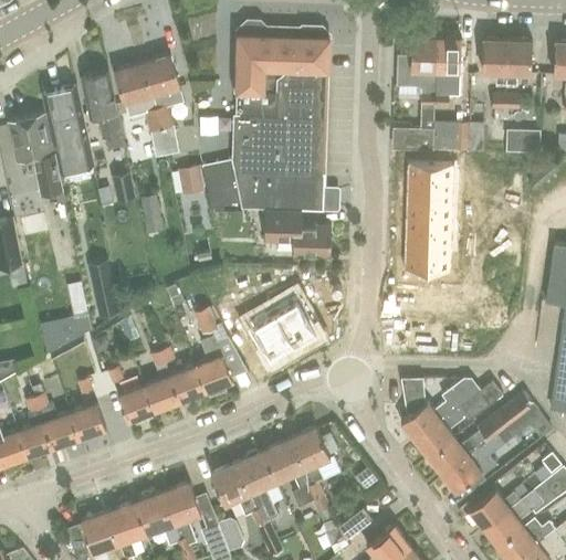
[(232,158),(201,165),(210,211),(240,205),(241,210),(265,211),(265,212),(279,212),(300,212),(321,212),(322,193),(328,70),(329,39),(239,35),(237,93),(239,93),(238,115),(233,115),(232,158)]
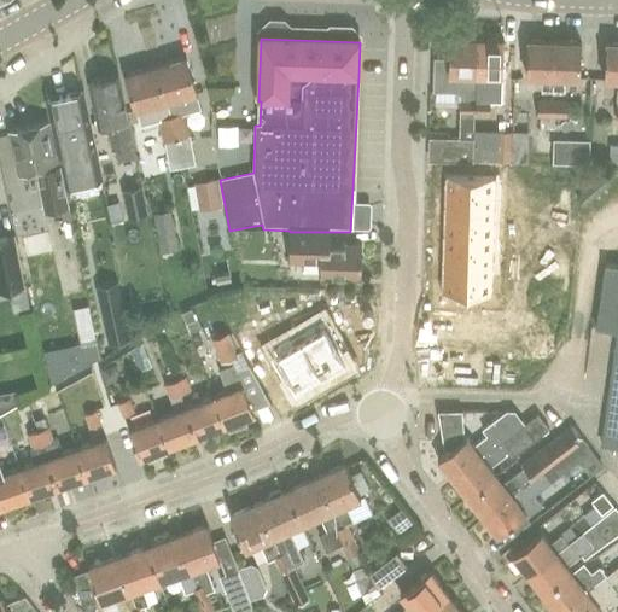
[(474,117),(476,117),(476,97),(477,41),(450,41),(449,60),(433,60),(432,95),(455,95),(460,98),(459,141),(448,141),(447,165),(472,165),(472,164),(474,164),(474,134),(473,134),(474,117)]
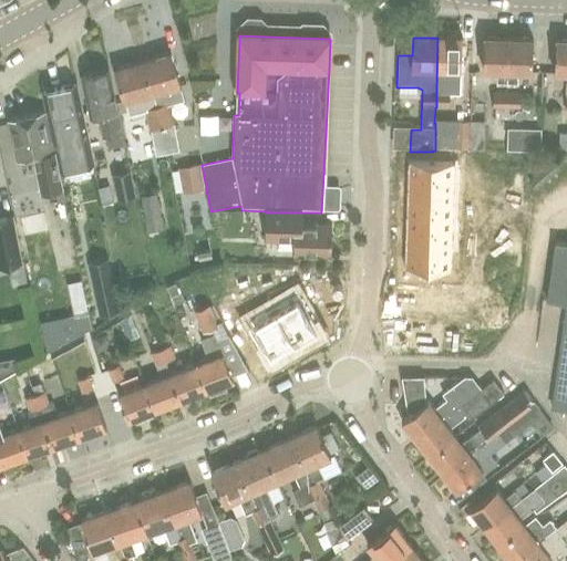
[(462,39),(437,38),(436,89),(436,107),(449,107),(450,72),(461,72),(462,39)]
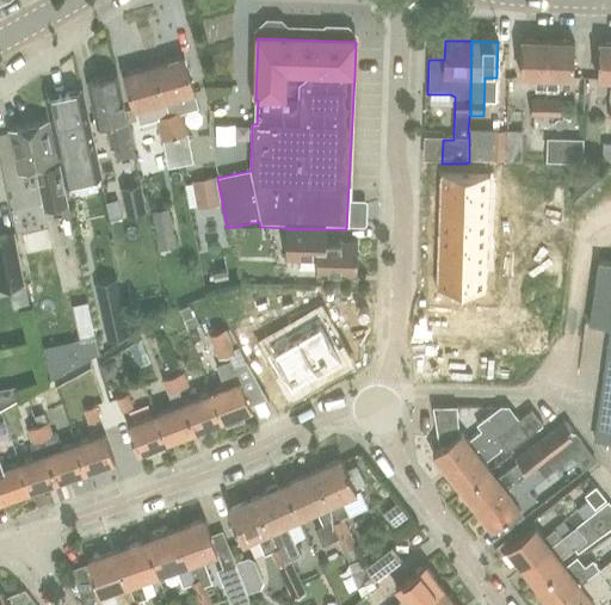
[(536,93),(547,93),(548,43),(522,42),(520,78),(536,79),(536,93)]
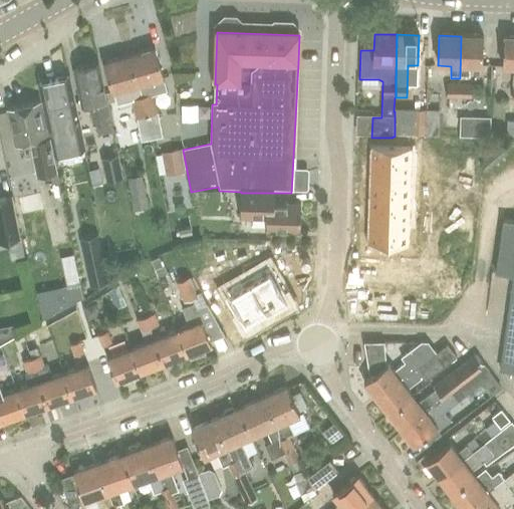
[(482,66),(483,37),(461,36),(460,78),(470,78),(470,66),(482,66)]
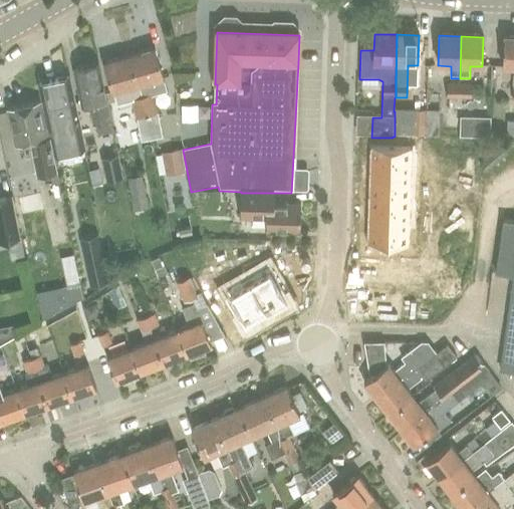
[(513,104),(513,37),(506,37),(503,67),(513,67),(513,77),(513,91),(513,90),(513,95),(513,105),(513,104)]
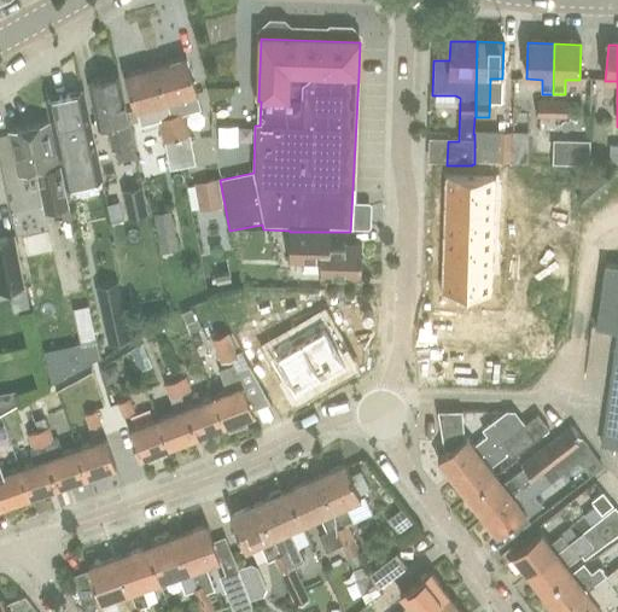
[(155,68),(165,105),(196,97),(185,59),(155,68)]
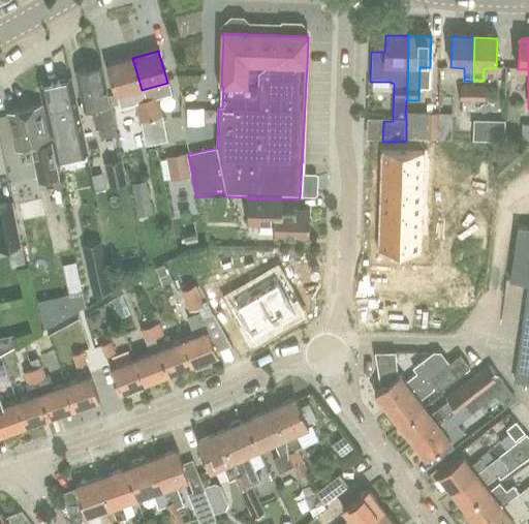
[(142,90),(132,58),(107,65),(117,97),(142,90)]
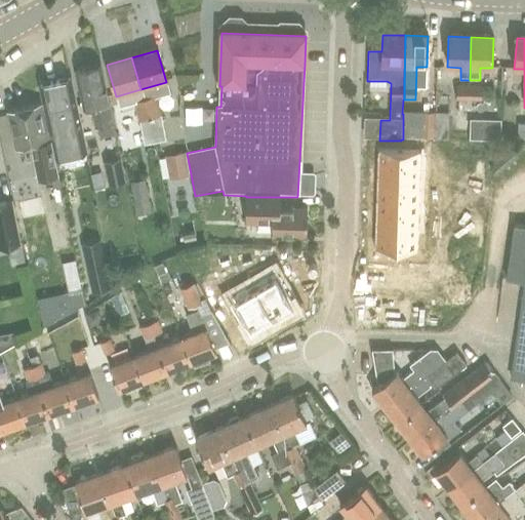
[(95,129),(113,126),(101,68),(75,74),(83,110),(91,108),(95,129)]
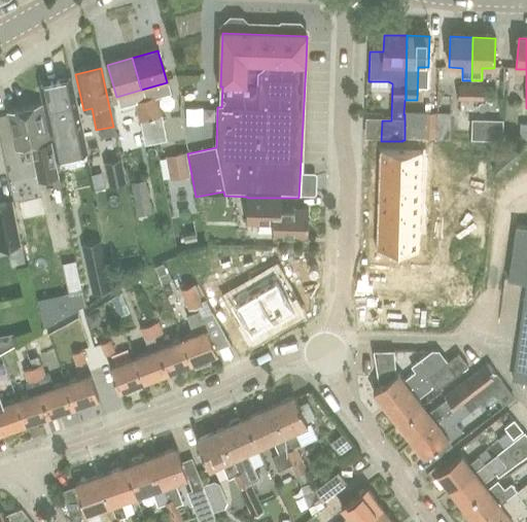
[(56,162),(86,154),(71,82),(40,89),(56,162)]
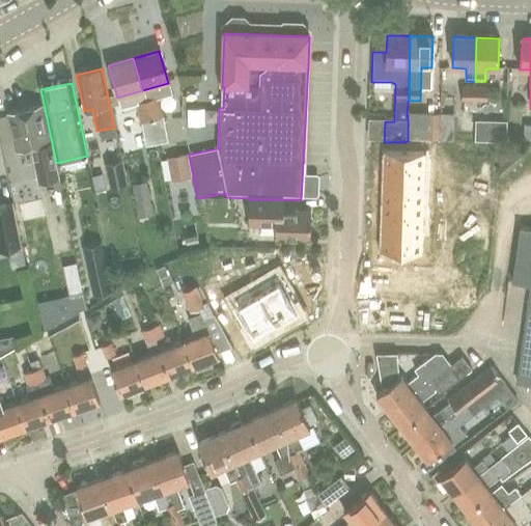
[(475,103),(475,91),(463,90),(463,103),(475,103)]
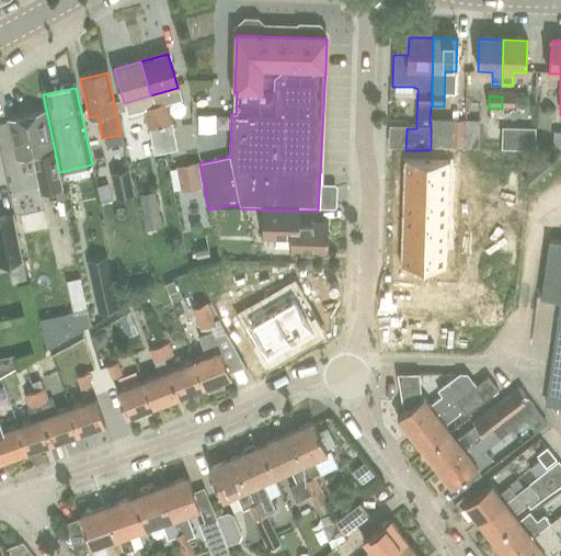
[(515,97),(502,97),(502,109),(515,109),(515,97)]
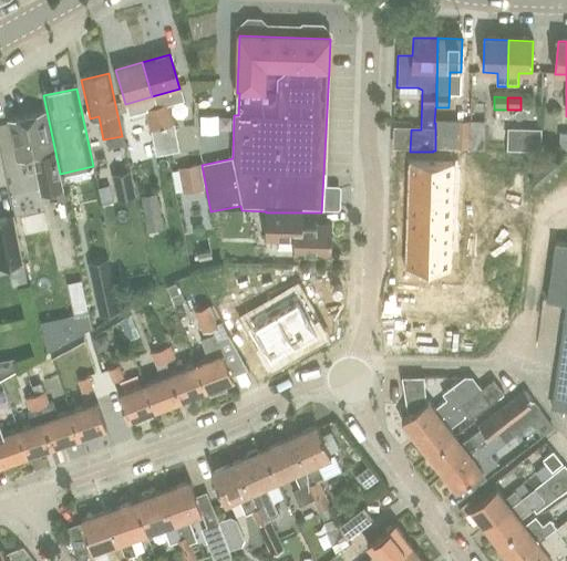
[(155,108),(162,131),(173,127),(167,105),(155,108)]
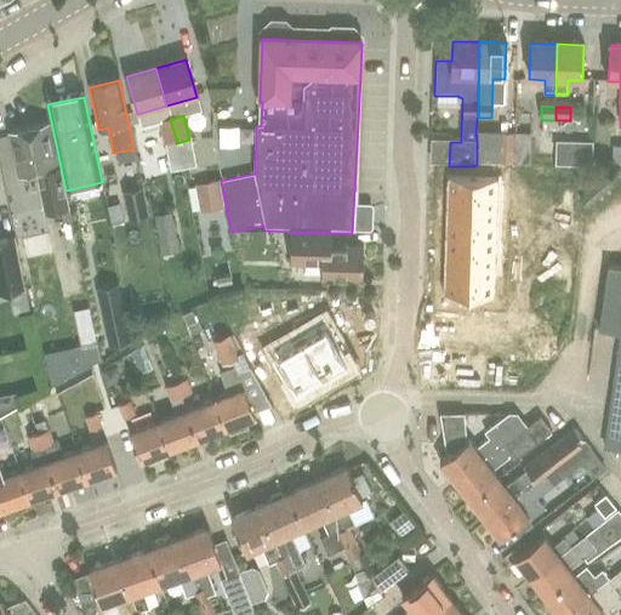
[(177,143),(170,119),(158,123),(164,147),(177,143)]
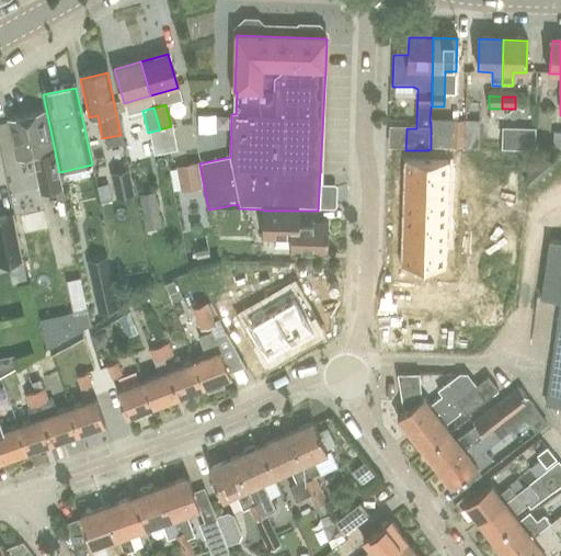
[(21,165),(35,162),(42,194),(59,191),(43,113),(7,121),(15,162),(21,161),(21,165)]
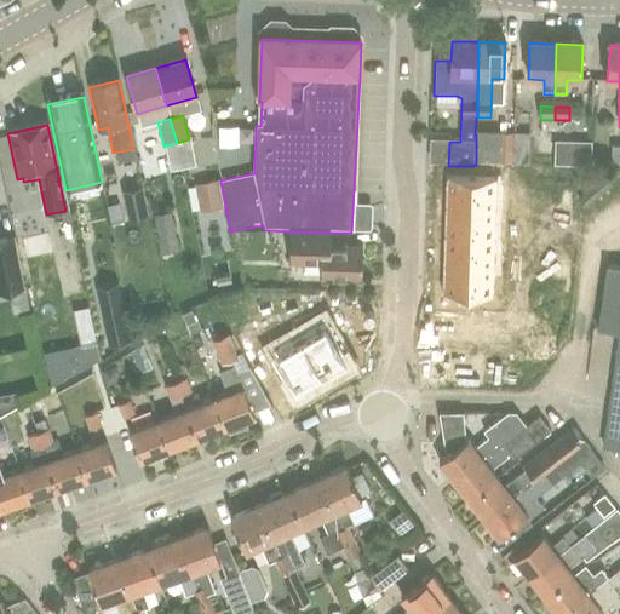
[(498,136),(476,135),(476,165),(514,166),(514,167),(515,167),(516,136),(498,135),(498,136)]
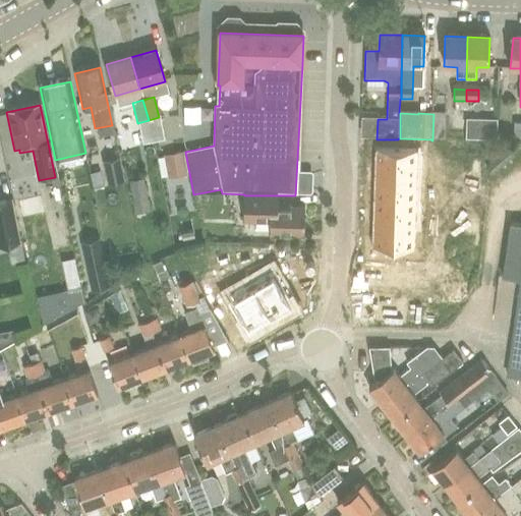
[(159,117),(149,120),(154,145),(163,142),(159,117)]
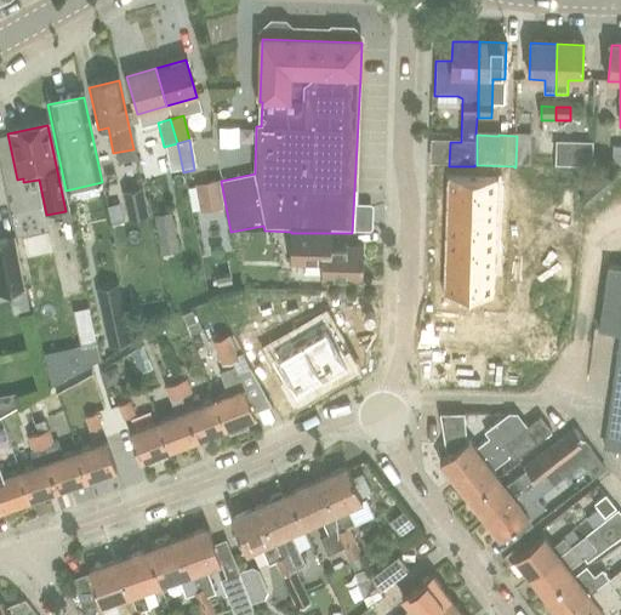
[(177,143),(164,147),(170,175),(183,172),(177,143)]
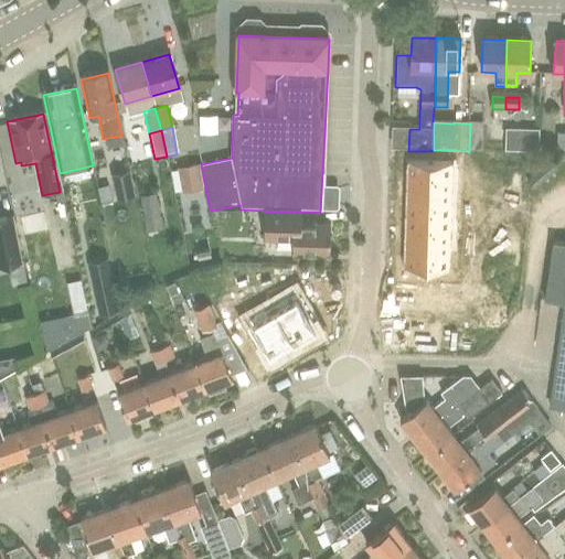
[(540,156),(540,132),(507,132),(505,154),(540,156)]
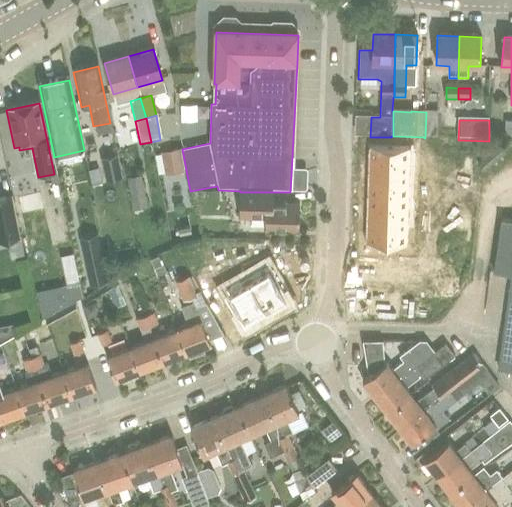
[(372,147),(371,171),(412,172),(413,148),(372,147)]
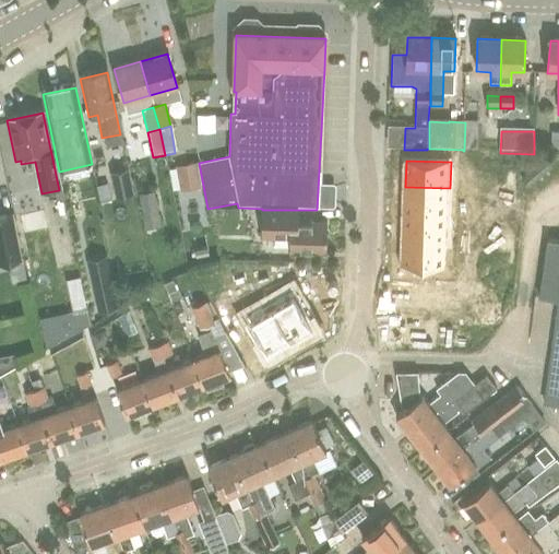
[(550,161),(528,179),(536,189),(558,172),(550,161)]
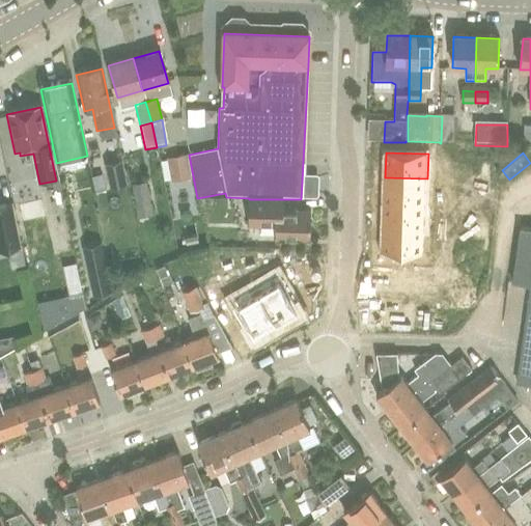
[(111,191),(127,188),(122,164),(106,167),(111,191)]
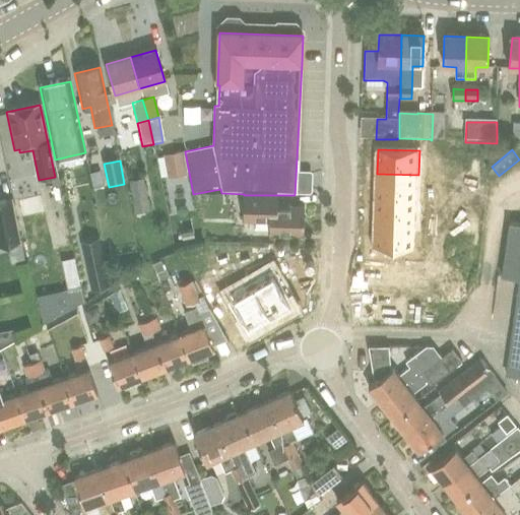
[(471,166),(471,178),(479,178),(479,166),(471,166)]
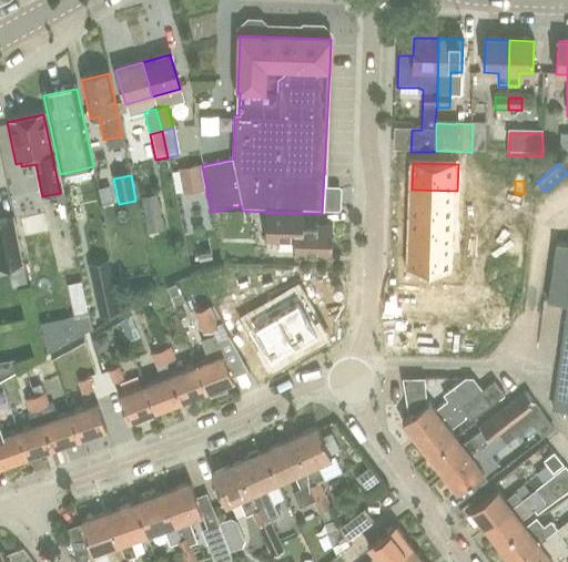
[(412,190),(411,216),(456,217),(457,191),(412,190)]
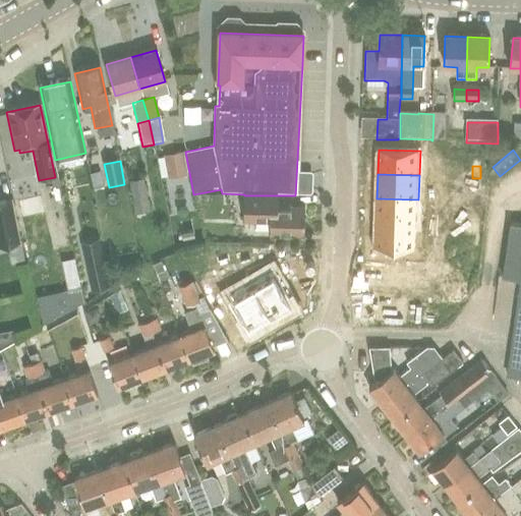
[(472,178),(472,190),(480,190),(480,178),(472,178)]
